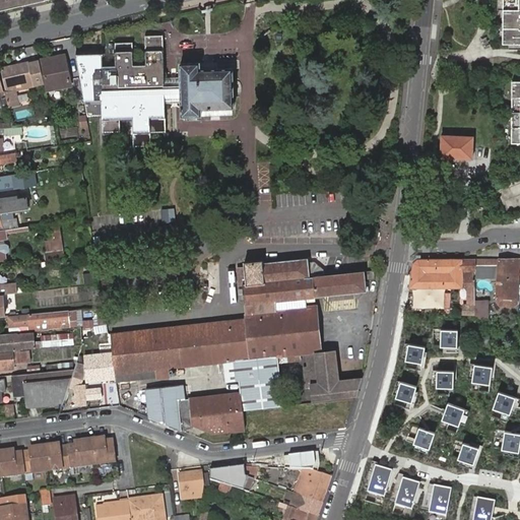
[(0,0),(0,10),(9,8),(6,0),(0,0)]
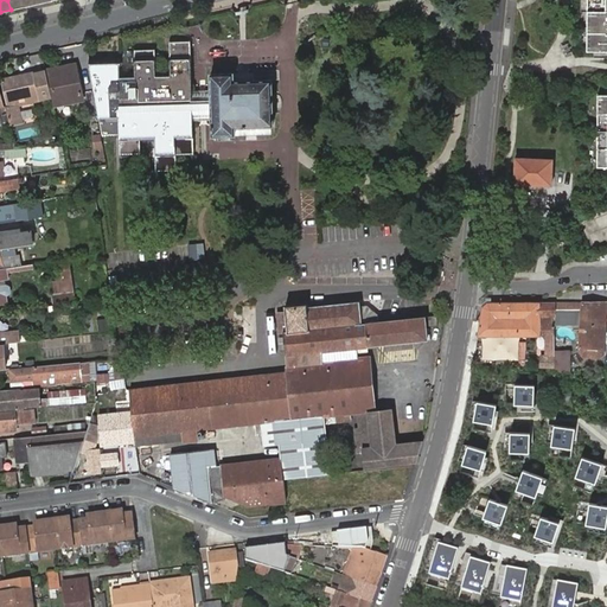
[(37,0),(7,0),(11,10),(24,7),(24,4),(37,0)]
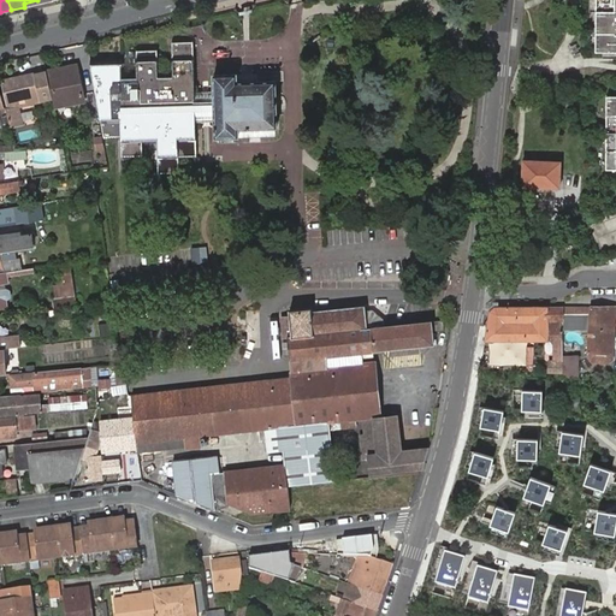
[(615,0),(590,0),(591,11),(597,11),(596,51),(604,51),(603,58),(615,58),(615,0)]
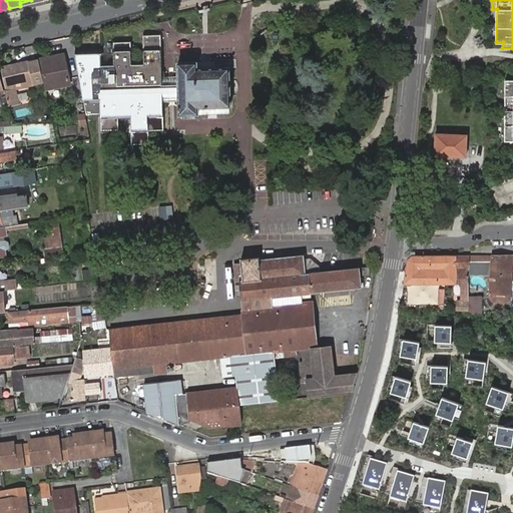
[(145,62),(131,62),(129,43),(114,43),(114,63),(100,64),(99,50),(74,51),(83,97),(98,97),(99,129),(114,128),(114,116),(130,116),(132,143),(147,142),(147,127),(163,127),(162,101),(173,100),(179,100),(179,113),(198,113),(198,107),(229,106),(231,106),(229,67),(197,67),(197,60),(177,61),(178,74),(170,75),(161,75),(159,34),(144,35),(145,62)]
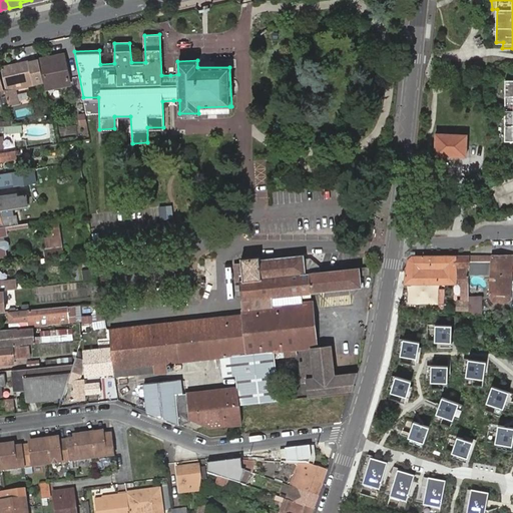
[(63,55),(39,60),(43,83),(44,89),(69,84),(63,55)]
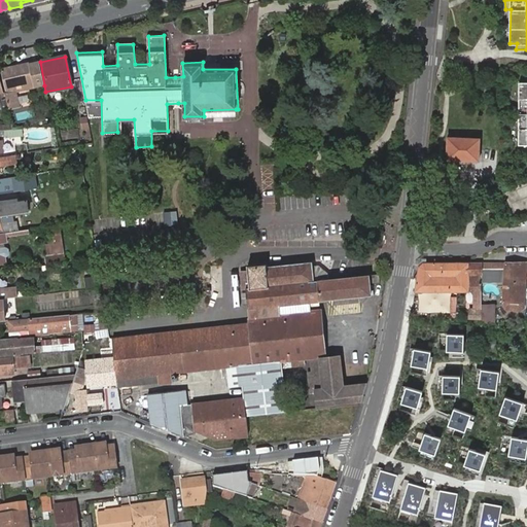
[(44,85),(40,62),(1,70),(7,93),(4,94),(6,106),(7,108),(16,105),(13,92),(44,85)]
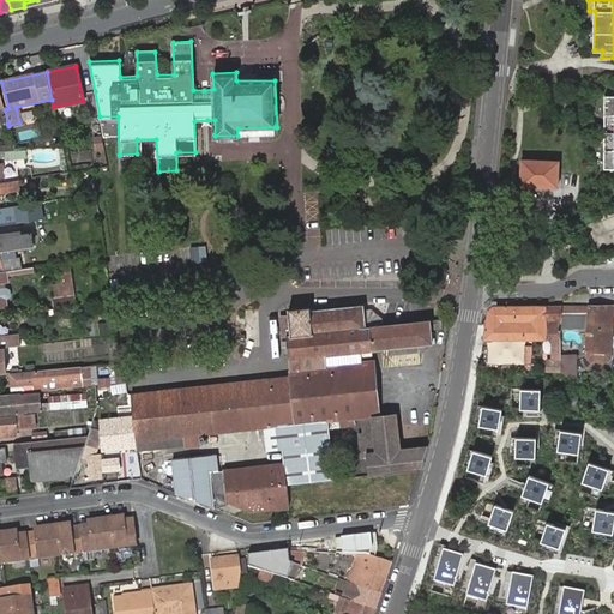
[(613,96),(605,96),(602,172),(613,170),(613,96)]
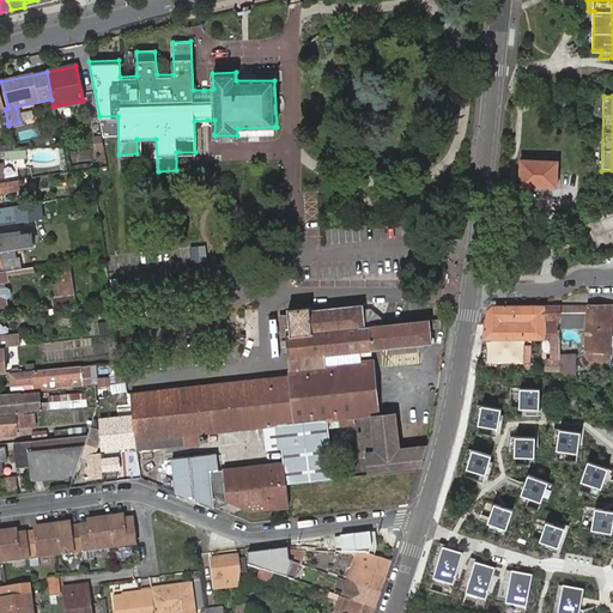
[(520,187),(556,188),(557,183),(560,184),(559,171),(562,171),(562,163),(520,161),(520,187)]
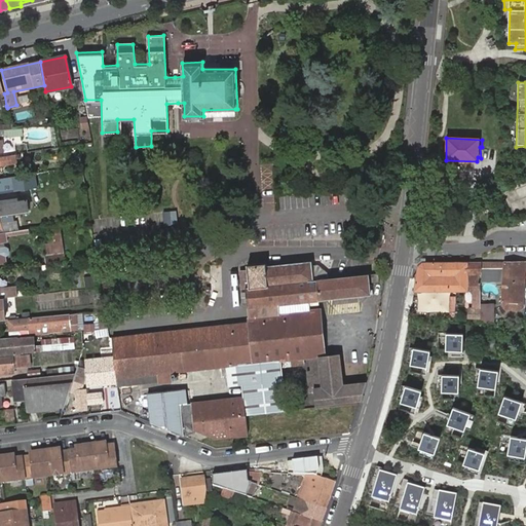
[(0,192),(36,188),(34,172),(0,177),(0,192)]
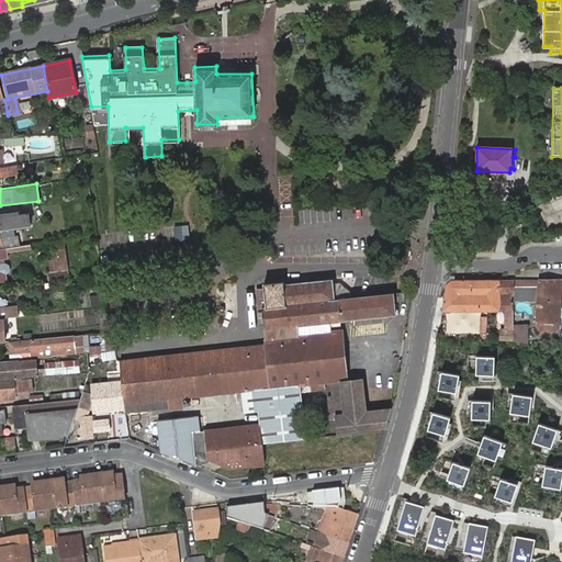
[(19,214),(19,211),(0,214),(0,227),(10,226),(11,229),(15,228),(14,226),(30,224),(29,212),(19,214)]
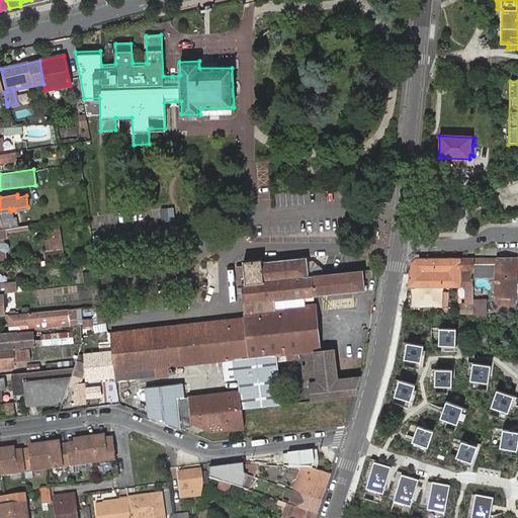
[(0,221),(0,229),(17,227),(16,218),(2,220),(0,221)]
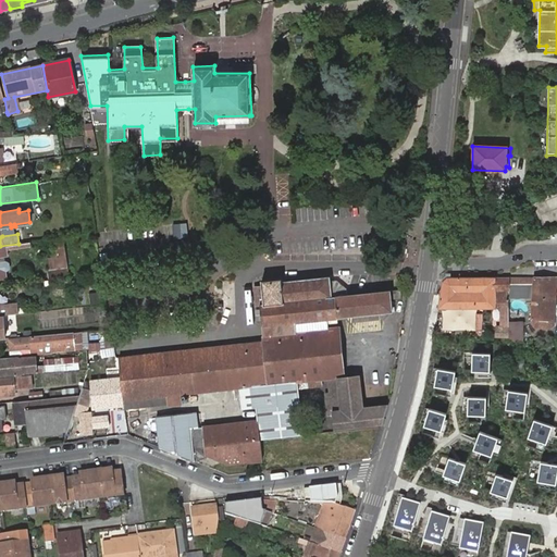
[(31,246),(31,242),(19,244),(0,246),(0,279),(1,279),(0,272),(5,272),(8,268),(7,263),(3,261),(3,262),(0,262),(0,257),(2,257),(8,256),(8,249),(31,246)]
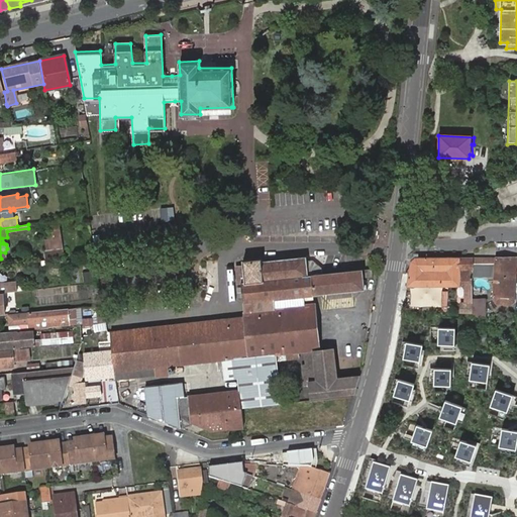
[(63,248),(46,250),(37,251),(39,263),(64,260),(63,248)]
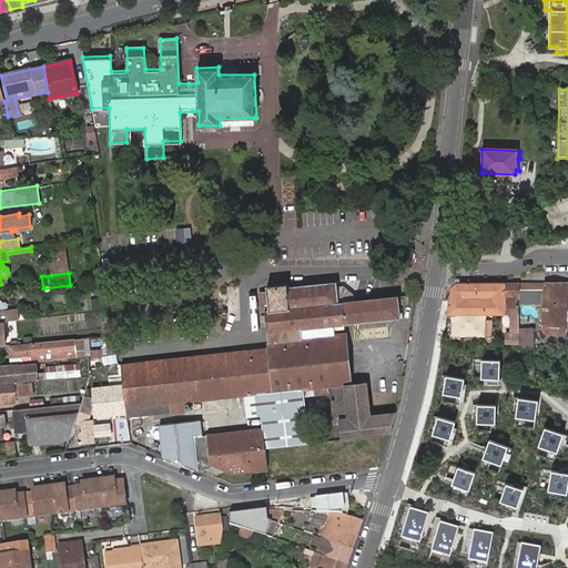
[(279,447),(341,439),(371,436),(385,435),(389,434),(395,414),(368,417),(364,385),(348,386),(348,384),(351,384),(345,334),(334,335),(333,324),(399,316),(397,304),(408,303),(407,294),(396,295),(337,302),(335,282),(286,287),(285,284),(266,286),(266,292),(259,293),(260,311),(264,311),(269,348),(219,354),(223,398),(259,394),(262,429),(208,435),(210,455),(265,448),(279,447)]
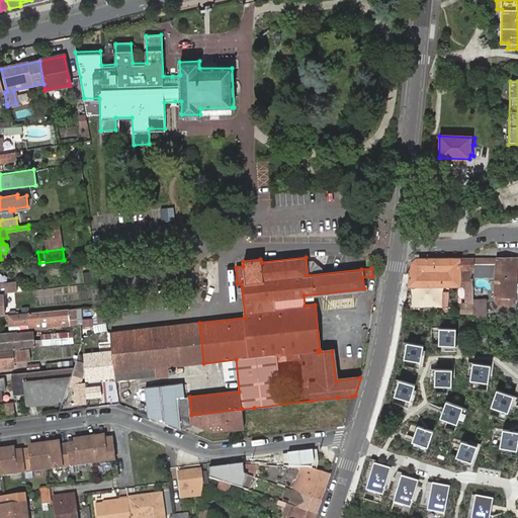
[(517,257),(473,258),(472,278),(496,278),(494,298),(498,305),(510,305),(514,300),(517,257)]
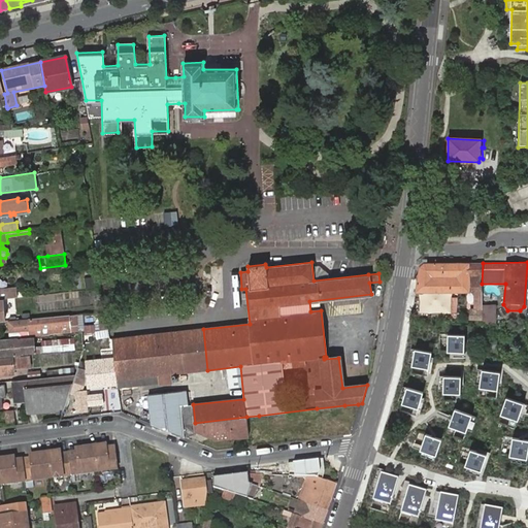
[(420,267),(415,292),(468,291),(468,282),(472,282),(472,290),(473,290),(482,290),(482,284),(483,263),(424,263),(420,267)]
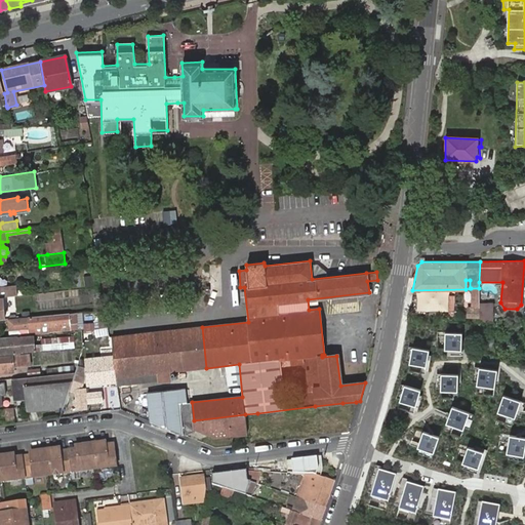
[(97,312),(105,312),(101,287),(93,287),(96,313),(97,312)]
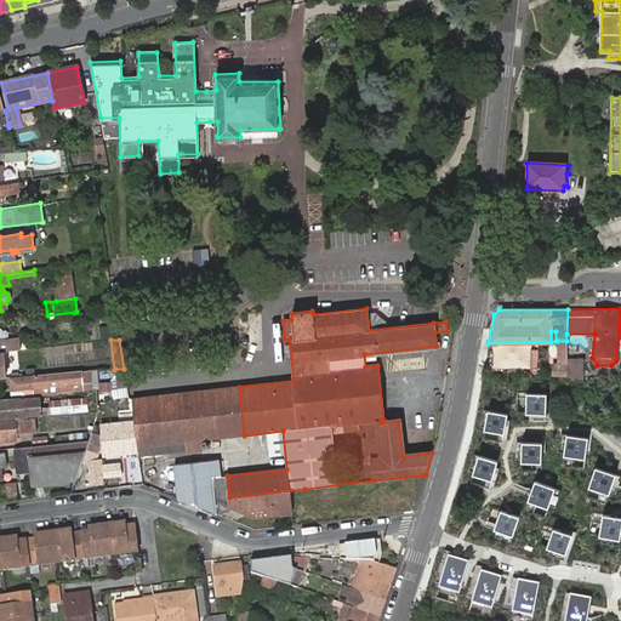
[(0,354),(3,354),(4,353),(5,353),(11,352),(10,341),(1,342),(0,341),(0,354)]
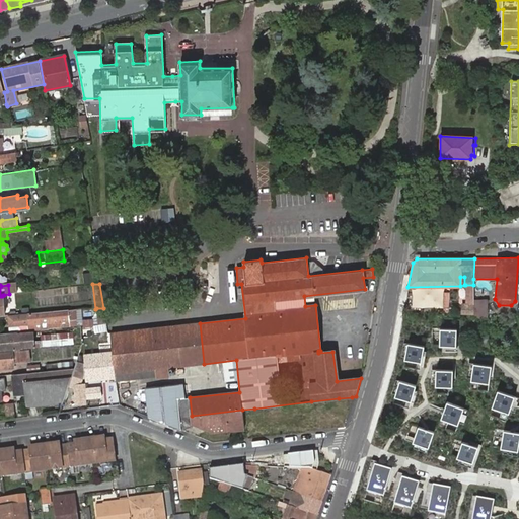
[(448,291),(423,290),(423,306),(435,306),(435,313),(447,313),(448,291)]
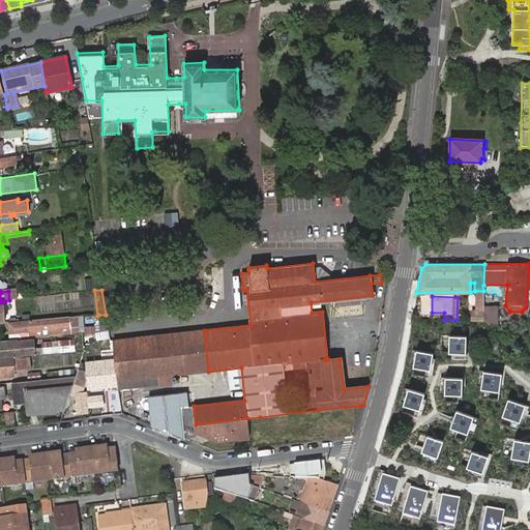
[(361,297),(335,300),(336,306),(361,303),(361,297)]
